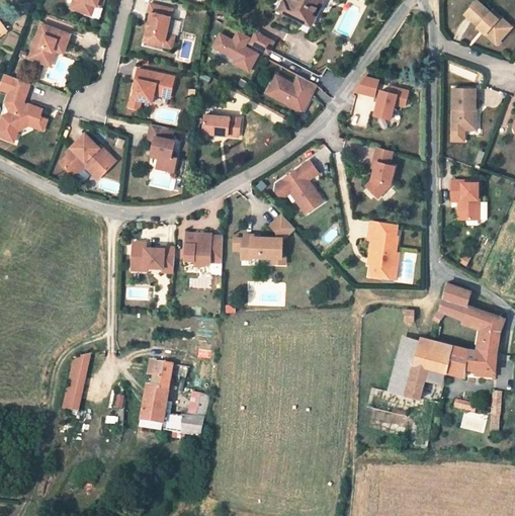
[(67,0),(66,6),(75,10),(71,2),(71,0),(67,0)]
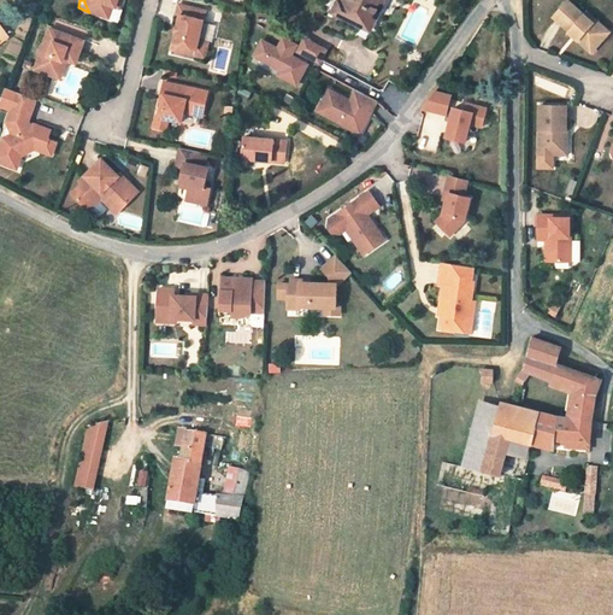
[(84,0),(84,3),(89,12),(102,16),(106,4),(113,6),(115,0),(84,0)]
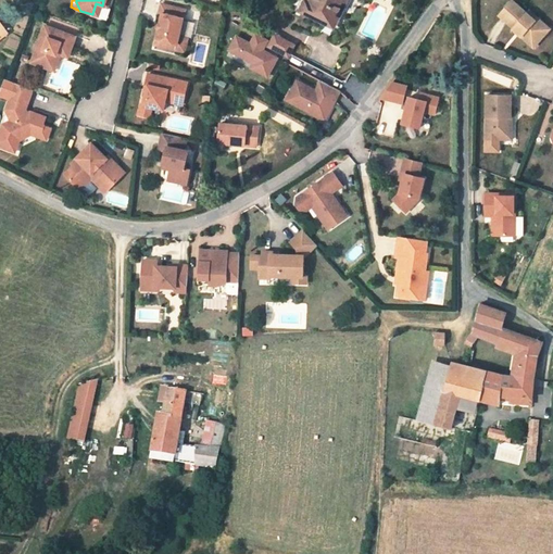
[(180,5),(155,0),(153,10),(156,10),(151,36),(172,40),(171,47),(180,49),(183,35),(174,34),(180,5)]
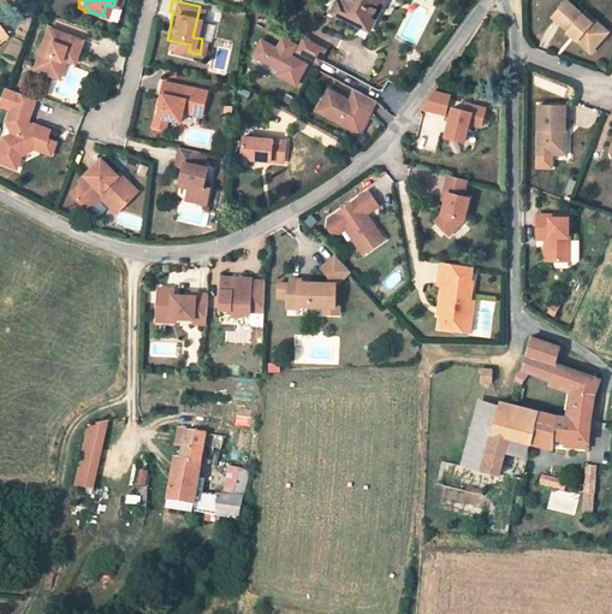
[(372,10),(366,7),(369,0),(337,0),(337,3),(332,1),(327,12),(361,29),(372,10)]
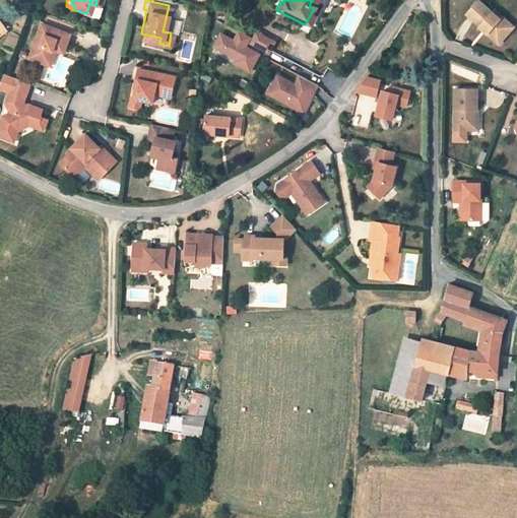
[(312,0),(309,6),(314,8),(318,0),(312,0)]
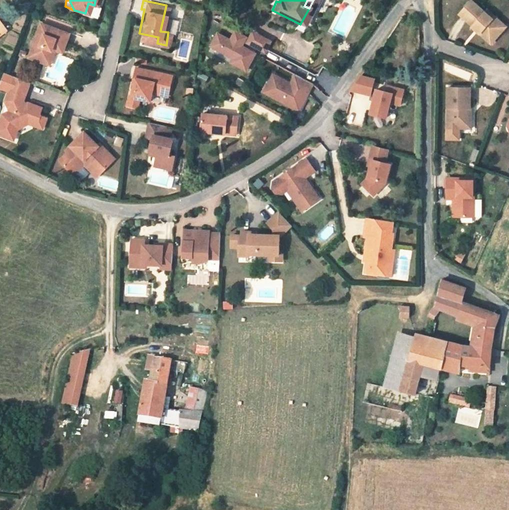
[(463,15),(472,22),(474,20),(483,28),(481,31),(493,42),(504,31),(496,24),(500,19),(493,13),(489,16),(474,3),(463,15)]
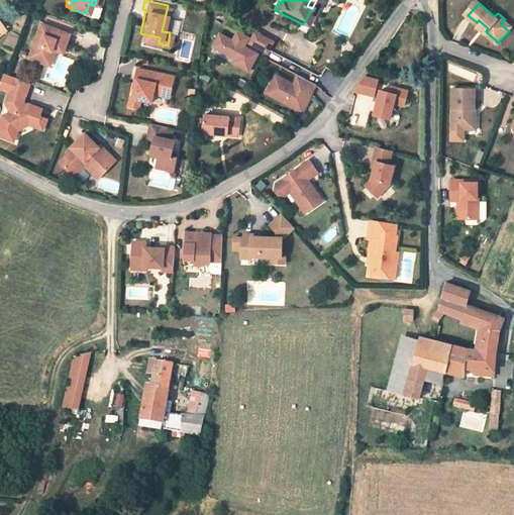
[(505,19),(501,24),(509,31),(513,27),(505,19)]
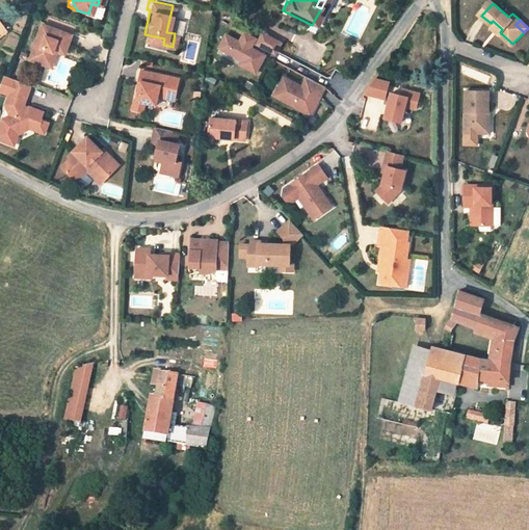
[(65,31),(36,21),(24,57),(40,62),(43,53),(48,49),(50,44),(60,48),(65,31)]
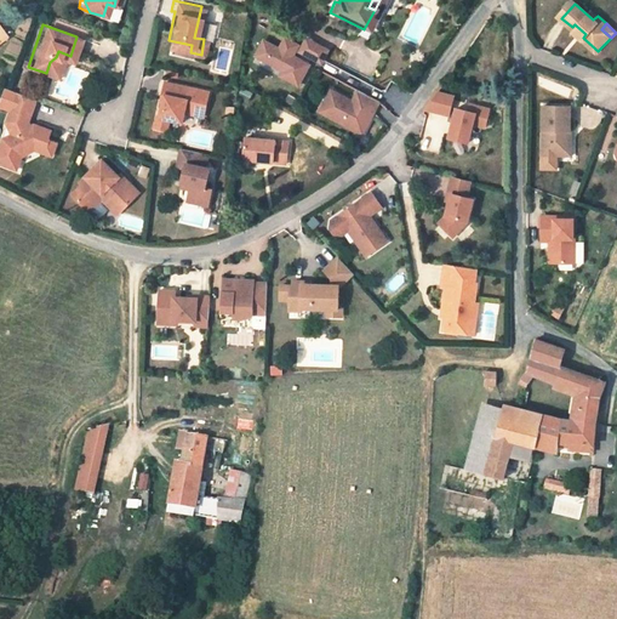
[(586,34),(575,24),(572,27),(570,29),(582,39),(583,38),(586,34)]
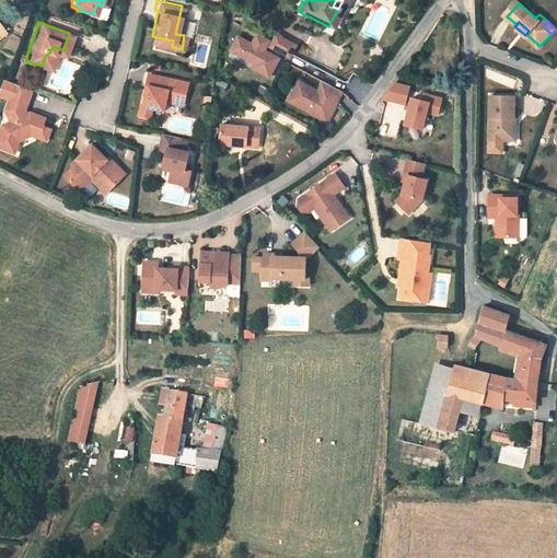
[(233,36),(225,49),(250,62),(247,68),(264,77),(274,58),(259,49),(264,41),(252,34),(247,44),(233,36)]
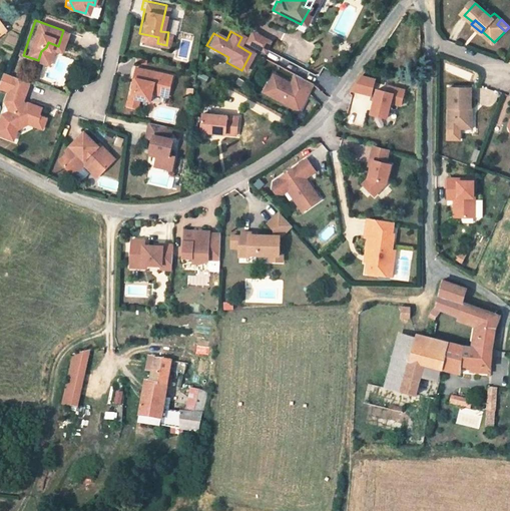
[(267,41),(248,31),(242,42),(261,52),(267,41)]
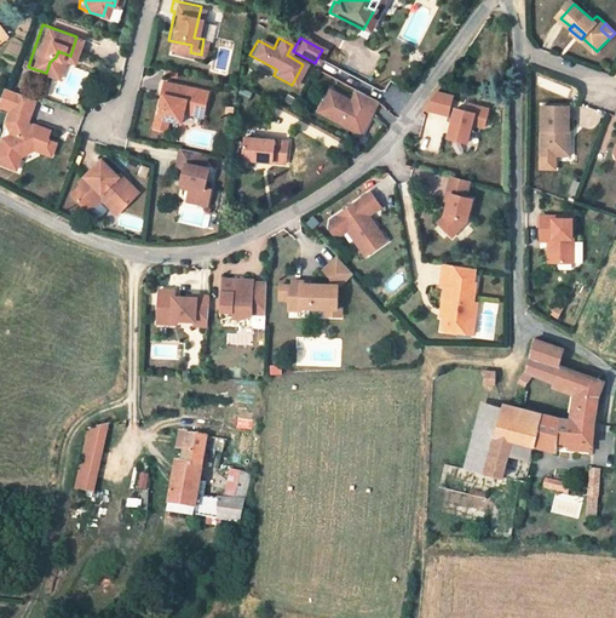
[(191,45),(168,40),(167,47),(190,52),(191,45)]
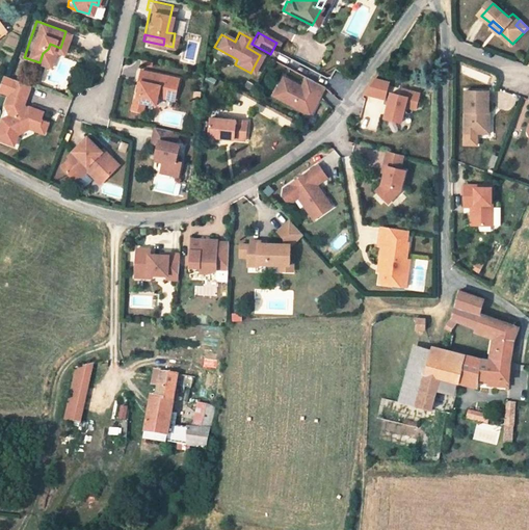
[(60,48),(50,44),(48,49),(43,53),(40,62),(46,64),(51,49),(58,51),(60,48)]
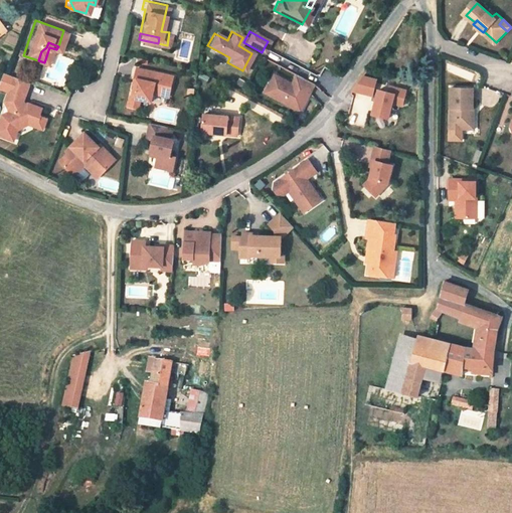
[(158,72),(134,66),(131,77),(134,77),(130,96),(127,95),(125,105),(135,108),(137,98),(148,100),(150,93),(165,96),(170,75),(158,72)]
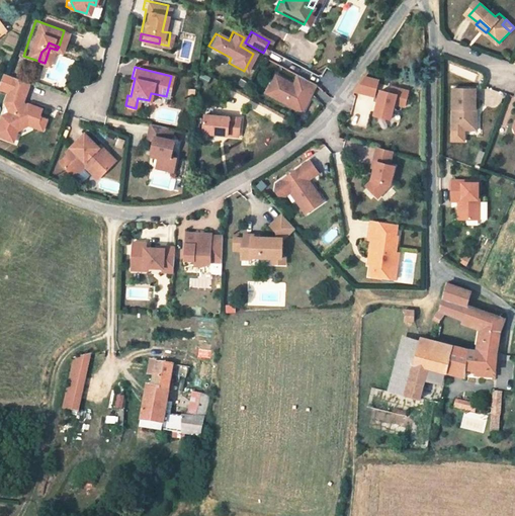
[(25,79),(10,73),(1,98),(6,109),(1,111),(0,114),(0,132),(9,136),(12,127),(24,122),(25,118),(33,121),(37,113),(34,112),(37,105),(23,100),(21,101),(20,103),(17,102),(25,79)]
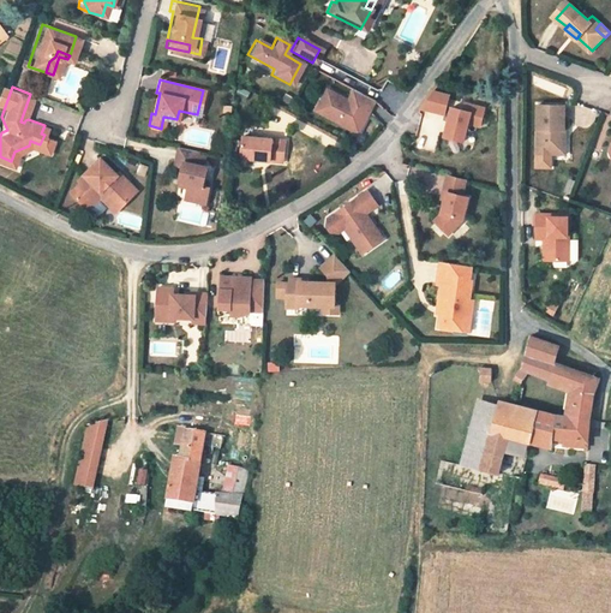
[(366,100),(346,89),(340,99),(319,88),(307,109),(349,132),(355,121),(351,118),(355,108),(361,111),(366,100)]
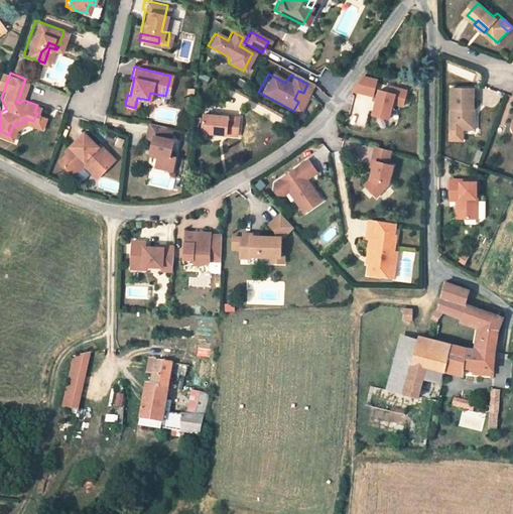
[(362,76),(352,90),(372,95),(376,79),(362,76)]
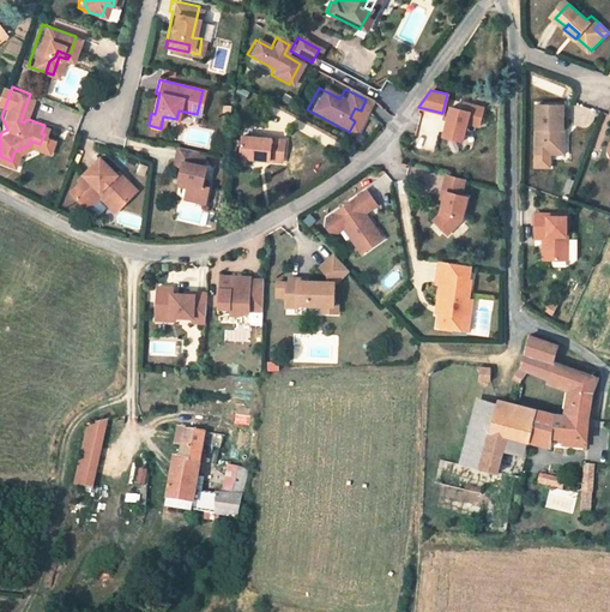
[(460,109),(450,106),(442,136),(460,141),(465,123),(477,125),(482,108),(463,102),(460,109)]
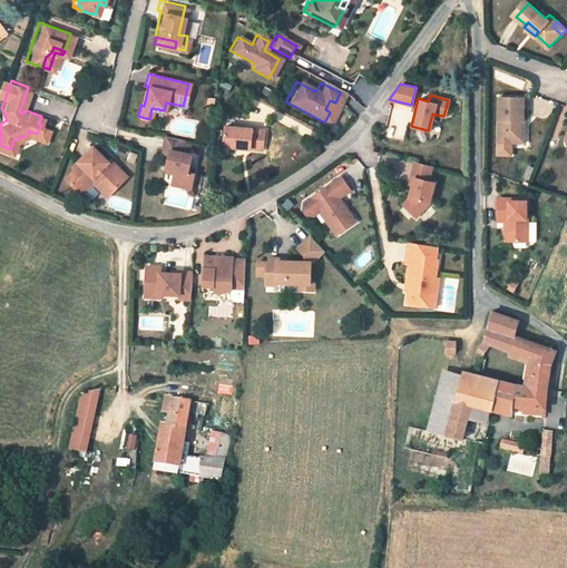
[(501,148),(516,147),(521,140),(519,127),(525,127),(524,103),(499,105),(501,148)]
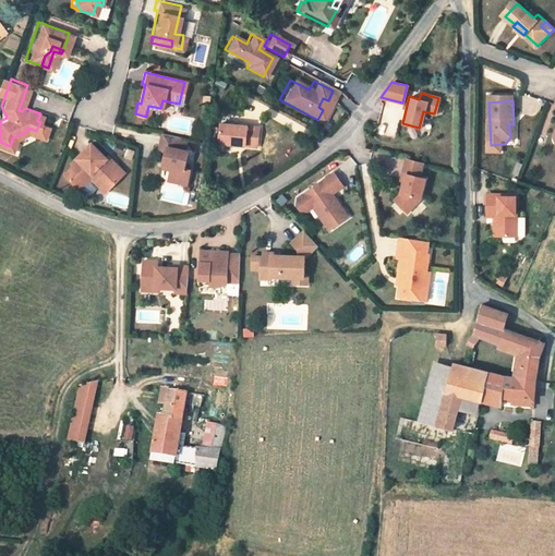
[(256,124),(218,120),(216,141),(254,145),(256,124)]
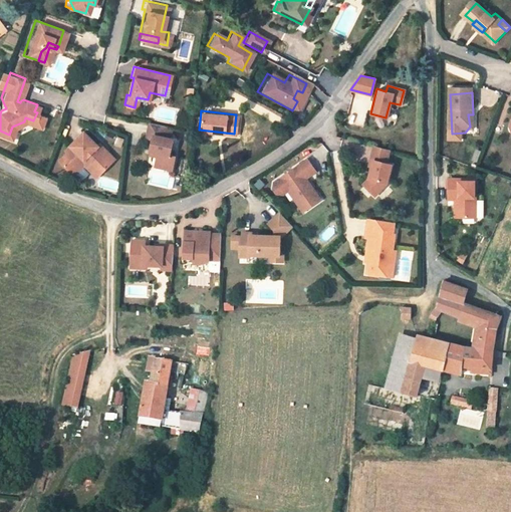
[(42,115),(37,112),(33,120),(25,117),(24,121),(38,126),(42,115)]
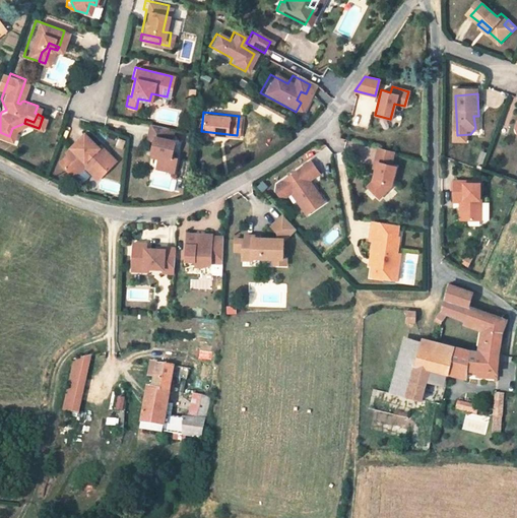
[(473,116),(475,128),(470,134),(482,133),(480,116),(478,116),(473,116)]
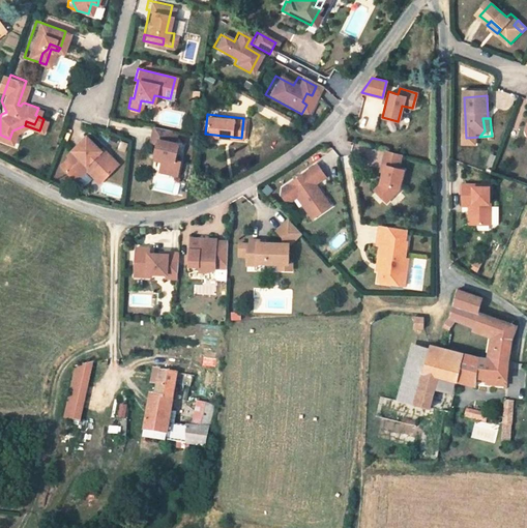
[(155,122),(150,121),(146,137),(152,139),(150,150),(157,152),(156,158),(154,166),(173,170),(176,155),(171,154),(174,139),(164,136),(166,125),(155,122)]
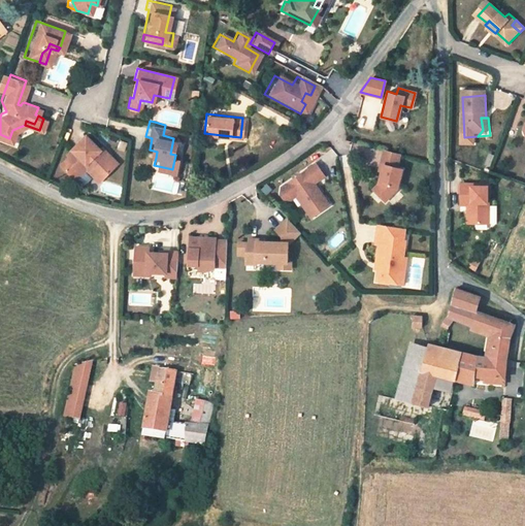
[(80,130),(66,144),(68,146),(63,152),(56,160),(68,172),(80,159),(96,174),(112,158),(97,142),(95,144),(80,130)]
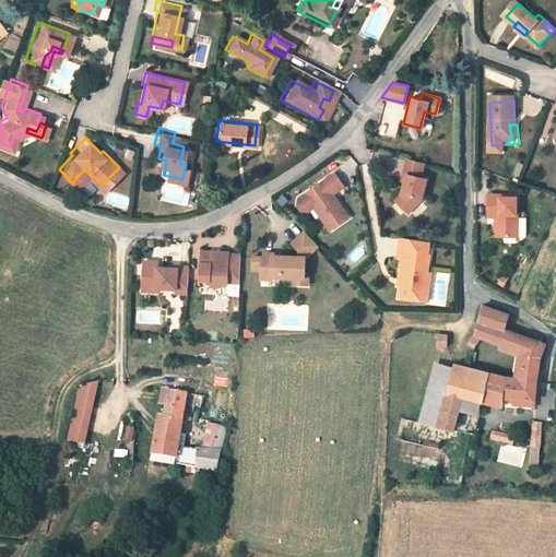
[(421,162),(405,158),(402,174),(404,174),(399,193),(394,199),(406,211),(418,197),(424,178),(416,176),(421,162)]
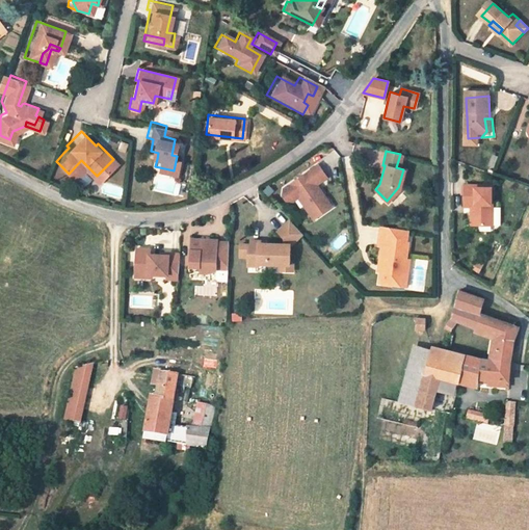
[(413,158),(400,154),(396,167),(403,169),(410,170),(413,158)]
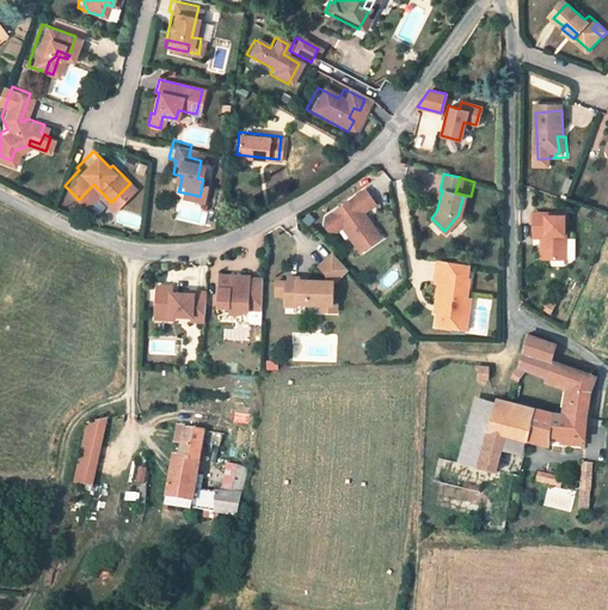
[(93,184),(79,200),(83,202),(93,190),(108,206),(111,202),(93,184)]
